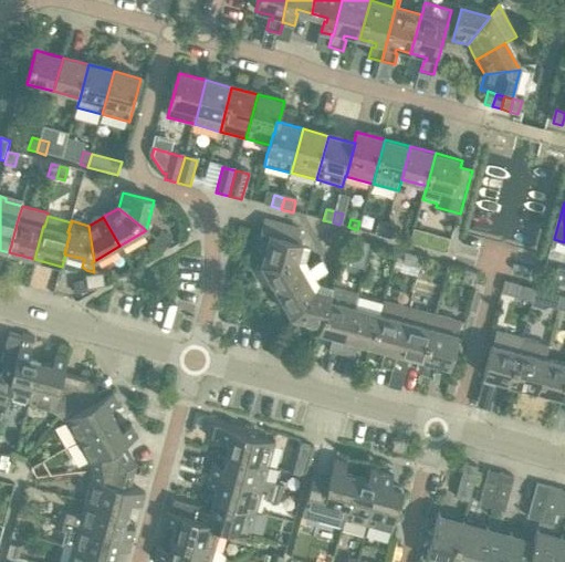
[(265,220),(262,232),(271,235),(262,267),(291,319),(321,326),(322,326),(328,300),(330,300),(331,294),(313,289),(297,262),(302,245),(295,242),(299,230),(265,220)]
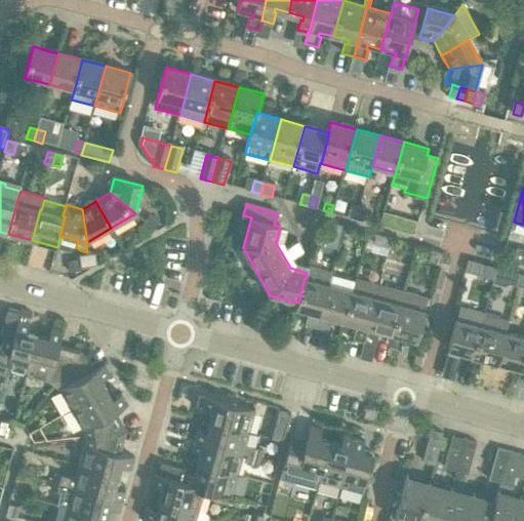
[(357,219),(360,210),(350,207),(348,217),(357,219)]
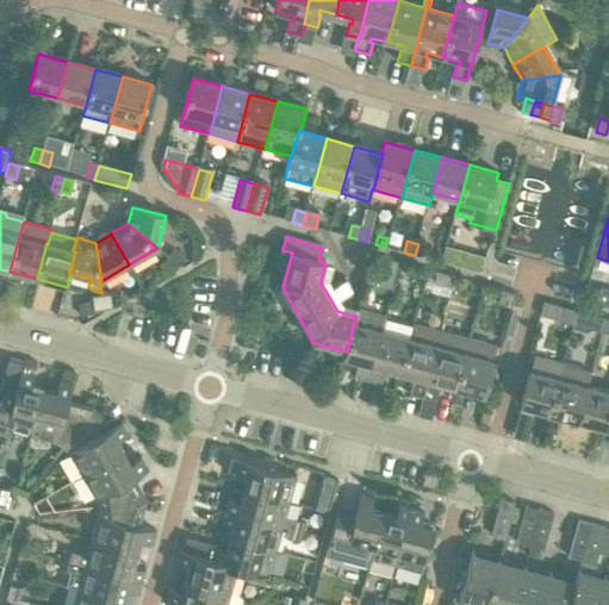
[(181,266),(185,261),(175,253),(171,259),(181,266)]
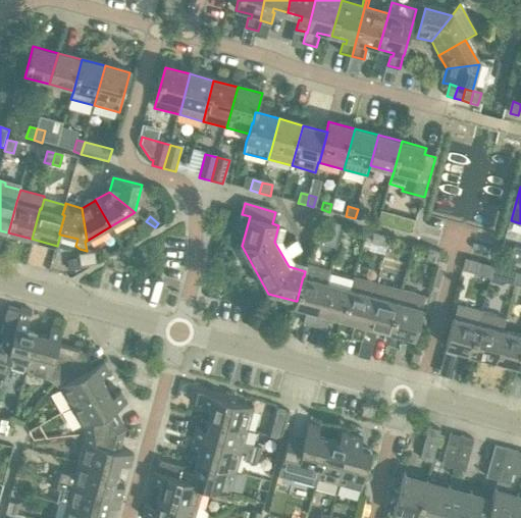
[(412,236),(412,234),(415,222),(403,218),(399,232),(412,236)]
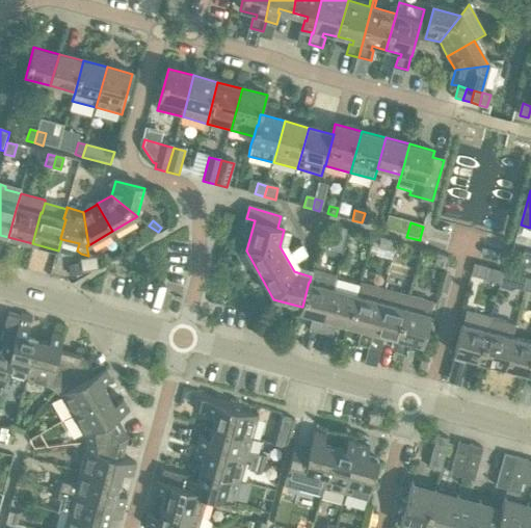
[(152,240),(158,232),(149,226),(142,233),(152,240)]
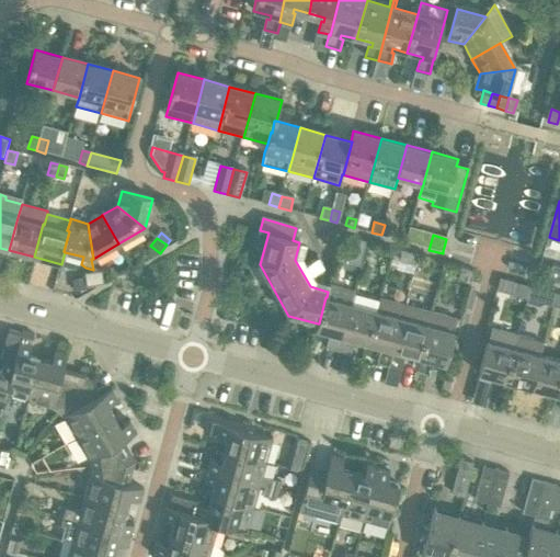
[(366,243),(353,240),(351,250),(364,254),(366,243)]
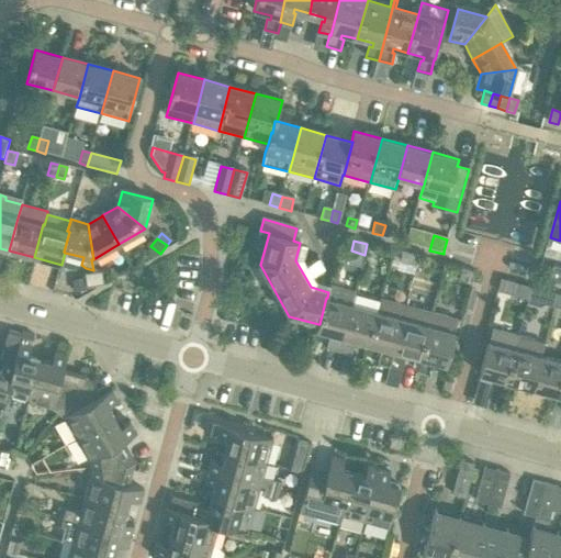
[(403,253),(400,264),(417,268),(419,257),(403,253)]
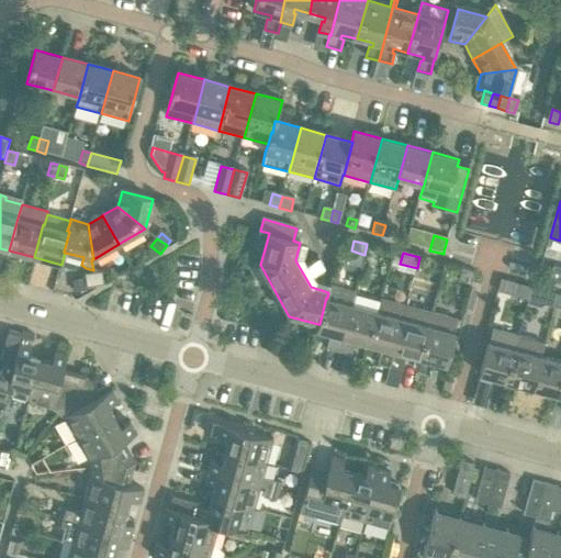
[(560,270),(552,268),(549,283),(560,286),(560,270)]
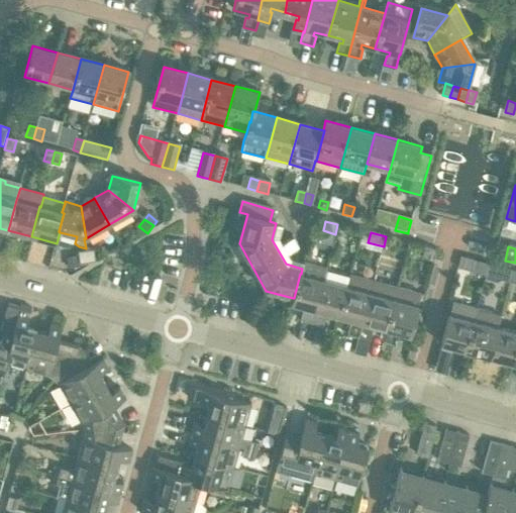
[(425,247),(422,260),(429,262),(433,250),(425,247)]
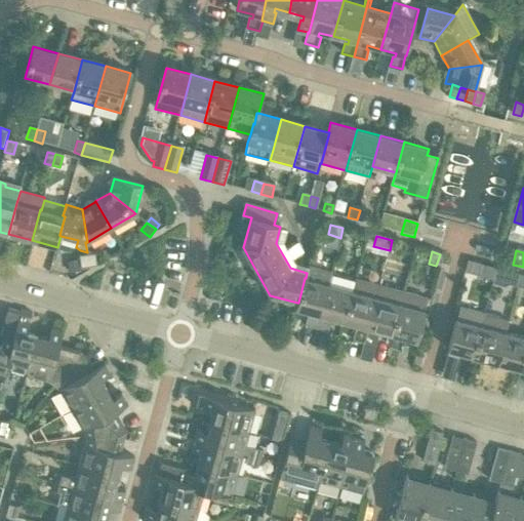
[(81,269),(90,268),(88,255),(79,257),(81,269)]
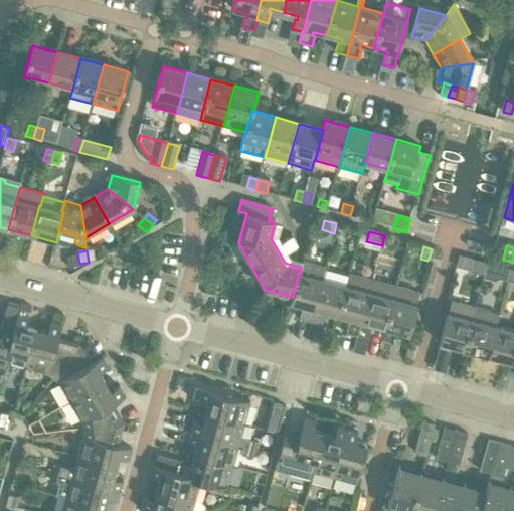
[(89,263),(96,262),(94,250),(87,250),(89,263)]
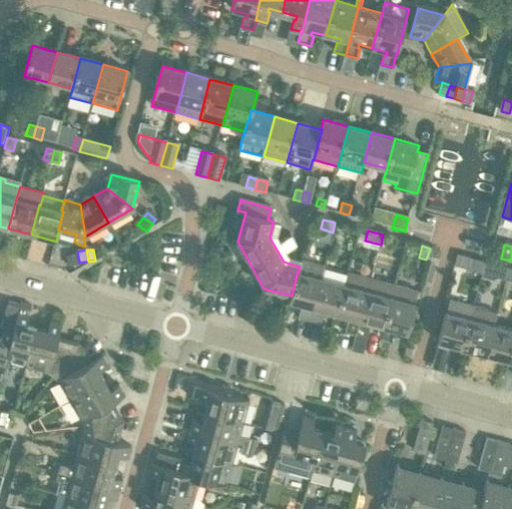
[(467,272),(470,260),(461,258),(458,269),(467,272)]
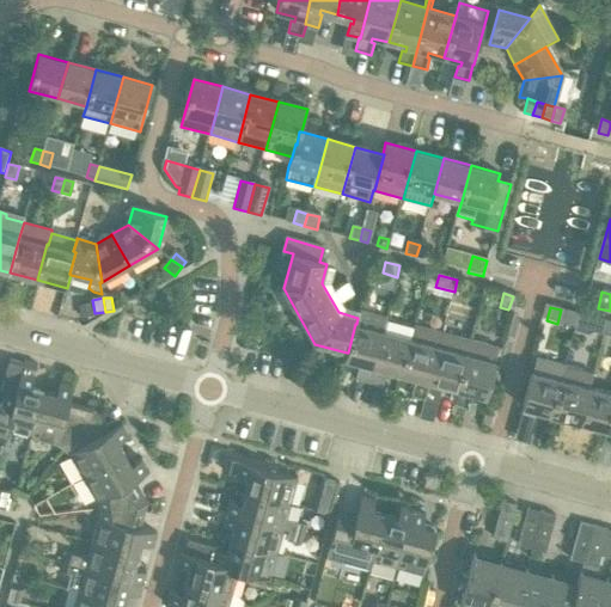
[(347,353),(344,361),(361,365),(356,381),(370,385),(372,374),(373,375),(374,368),(373,368),(384,332),(386,320),(388,319),(359,312),(358,318),(356,324),(355,324),(348,353),(347,353)]
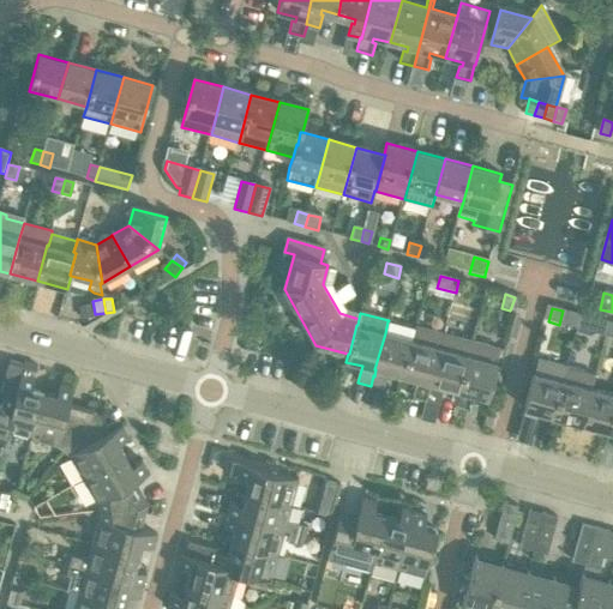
[(581,315),(576,333),(590,337),(596,333),(606,337),(610,324),(581,315)]
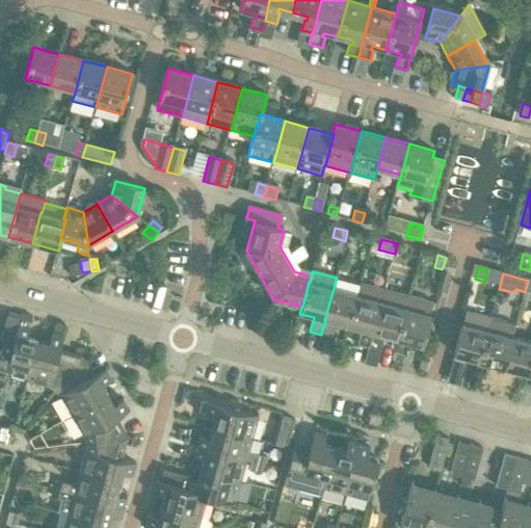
[(325,320),(324,326),(336,330),(337,323),(349,327),(361,286),(336,279),(334,289),(324,320),(325,320)]
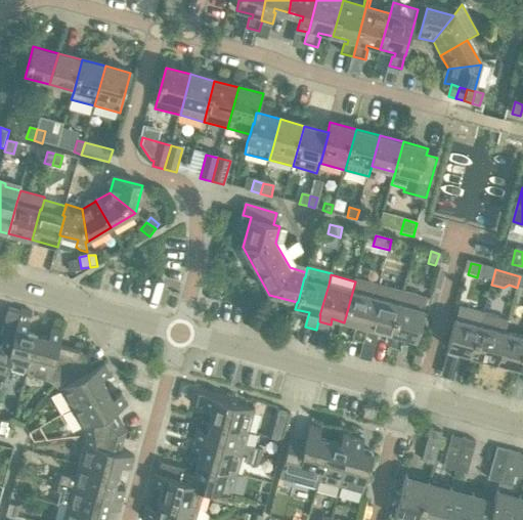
[(355,282),(344,322),(355,326),(352,339),(363,342),(379,288),(355,282)]
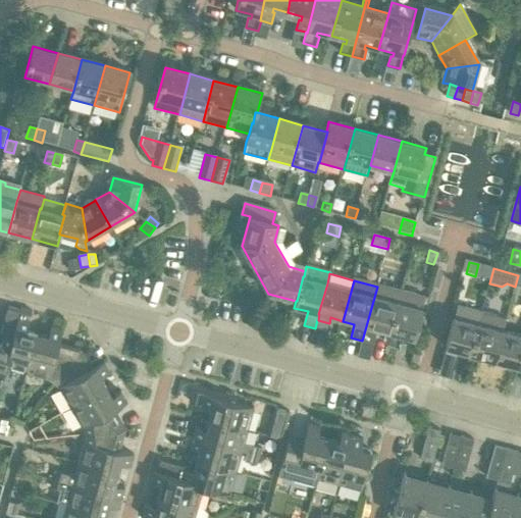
[(377,287),(362,341),(375,345),(378,330),(389,333),(401,293),(377,287)]
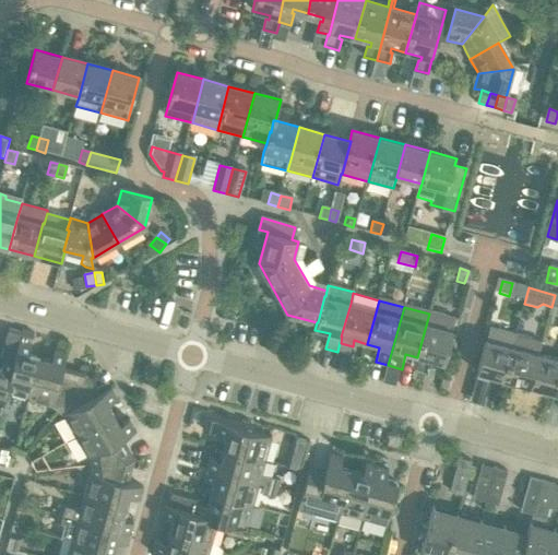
[(429,314),(417,357),(443,365),(453,331),(455,321),(429,314)]
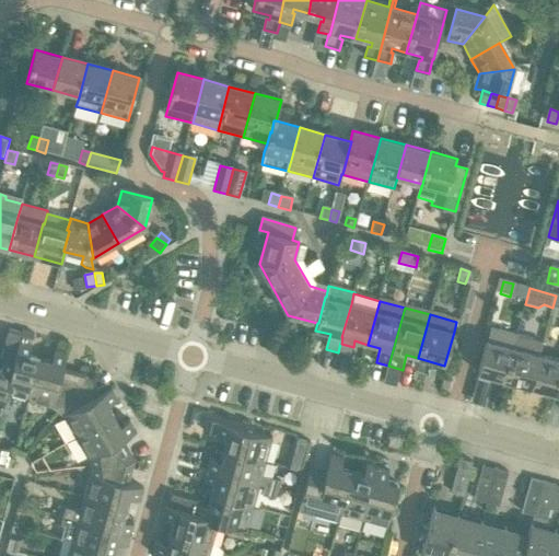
[(504,381),(516,336),(491,328),(488,343),(487,342),(478,374),(504,381)]
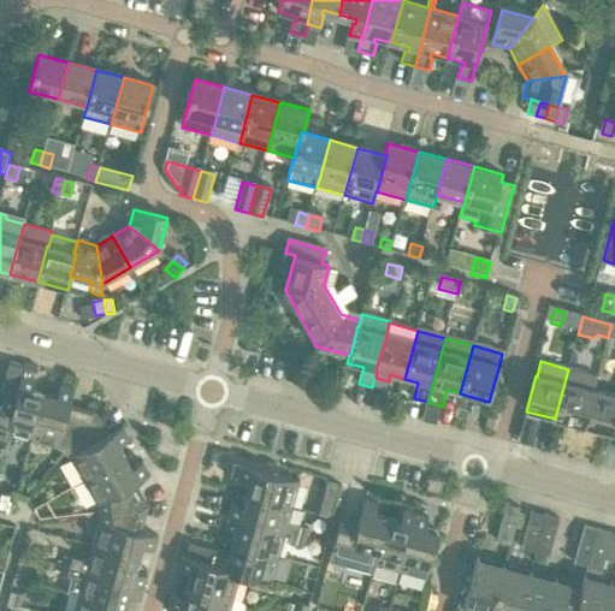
[(24,368),(23,368),(10,363),(0,397),(4,397),(0,408),(0,407),(0,457),(1,457),(7,435),(6,435),(24,368)]
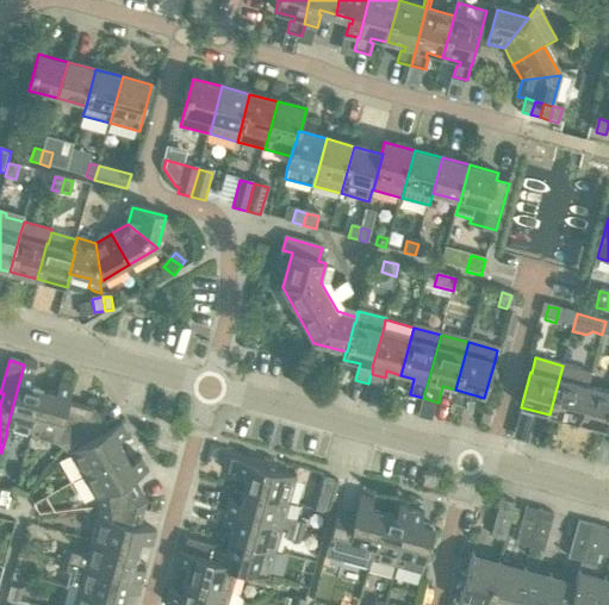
[(31,437),(43,392),(30,388),(37,366),(24,362),(23,365),(24,365),(6,431),(7,431),(31,437)]
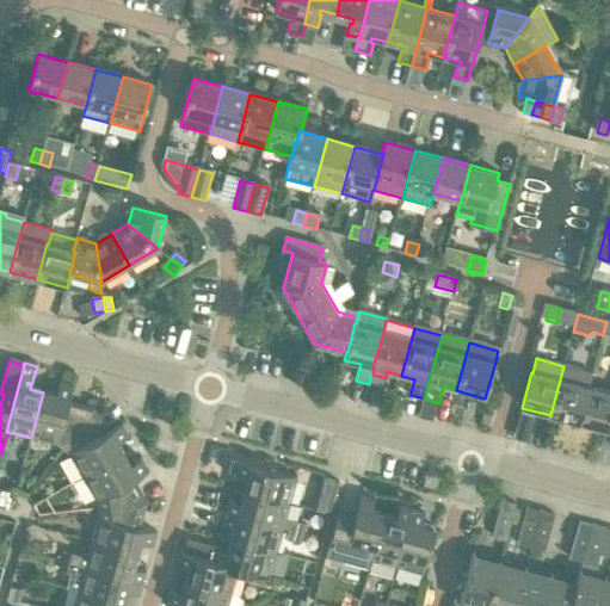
[(590,388),(593,375),(564,366),(550,415),(578,422),(589,388),(590,388)]
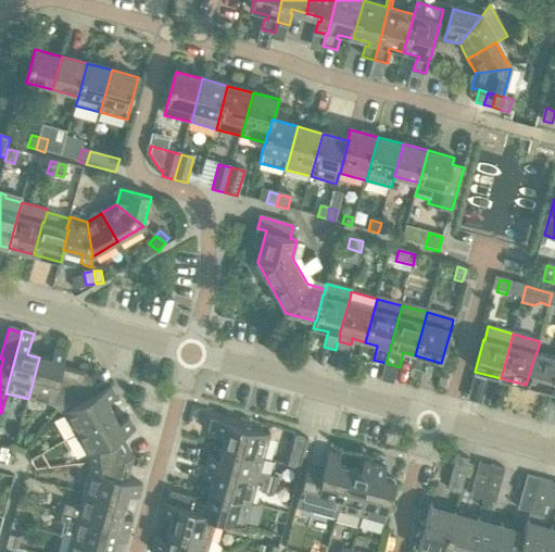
[(338,340),(336,350),(348,354),(351,345),(339,341),(338,340)]
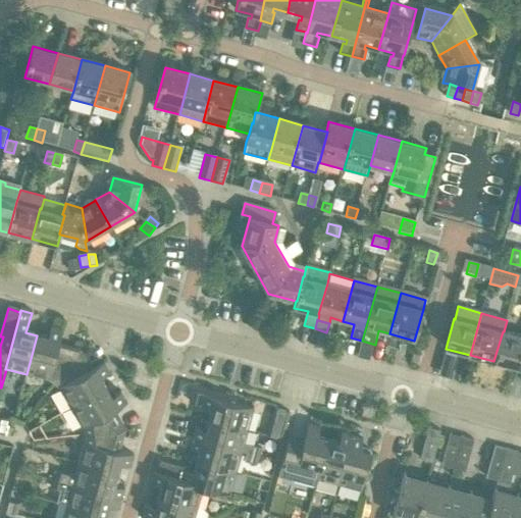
[(58,348),(62,331),(51,328),(48,339),(37,335),(27,374),(49,380),(54,384),(79,353),(58,348)]
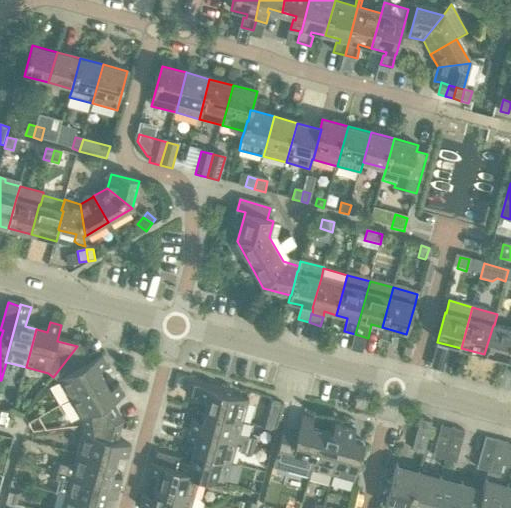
[(510,330),(494,325),(493,325),(484,354),(507,361),(510,348),(510,330)]
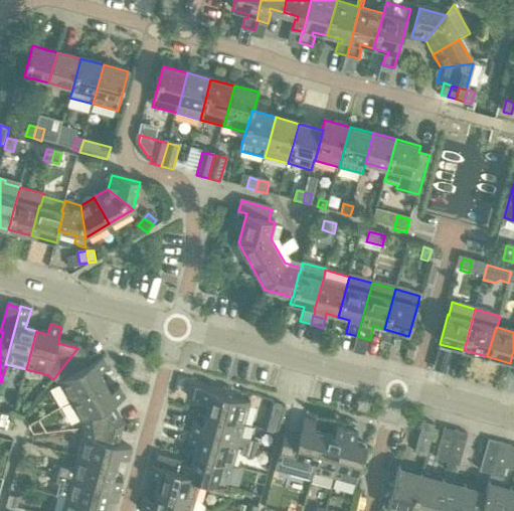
[(89,367),(77,348),(53,379),(58,384),(70,403),(105,384),(100,374),(109,369),(103,359),(89,367)]
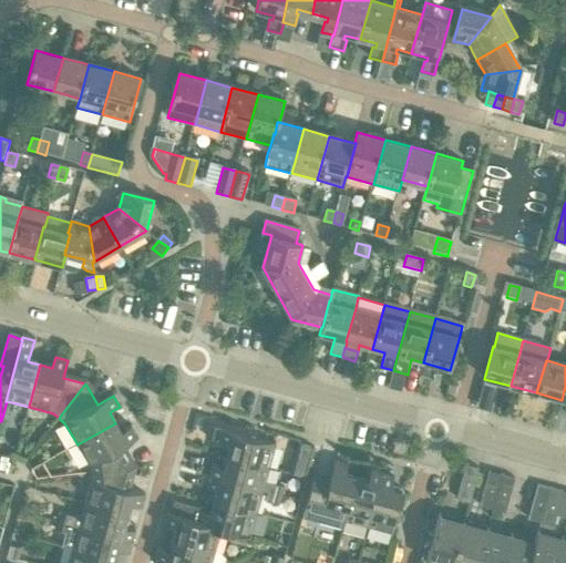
[(122,433),(115,423),(78,444),(90,467),(91,474),(134,469),(122,448),(137,439),(132,428),(122,433)]
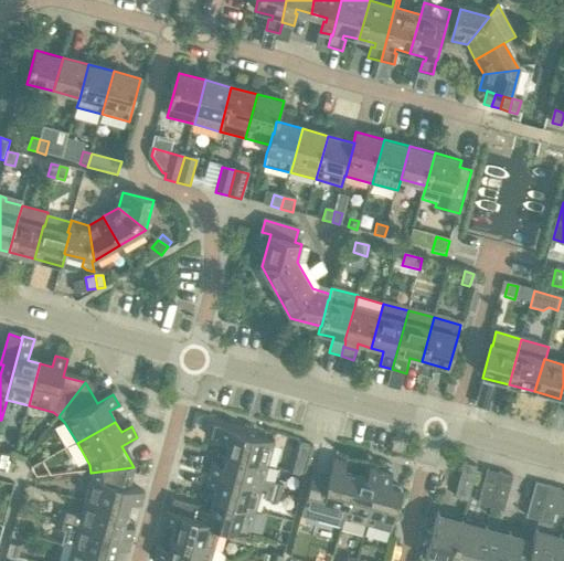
[(267,467),(274,443),(211,426),(208,438),(229,444),(225,456),(267,467)]
